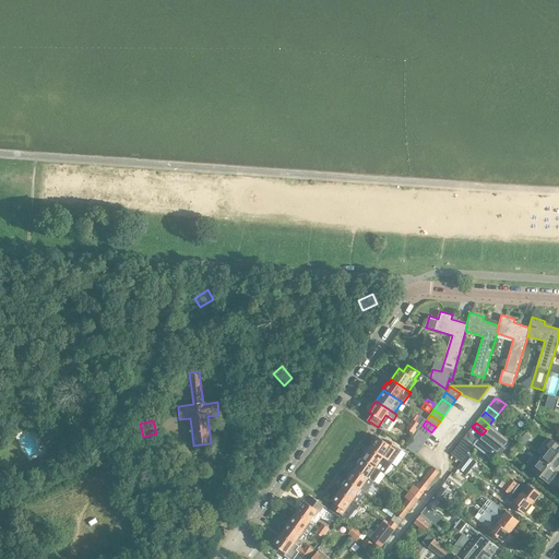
[(415,428),(409,424),(405,429),(412,433),(415,428)]
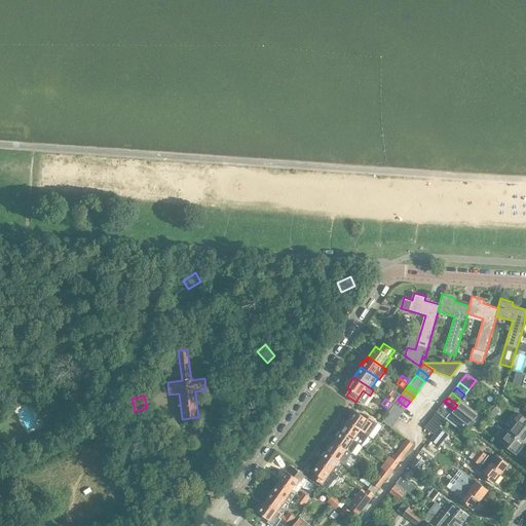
[(393,406),(403,412),(406,407),(398,401),(393,406)]
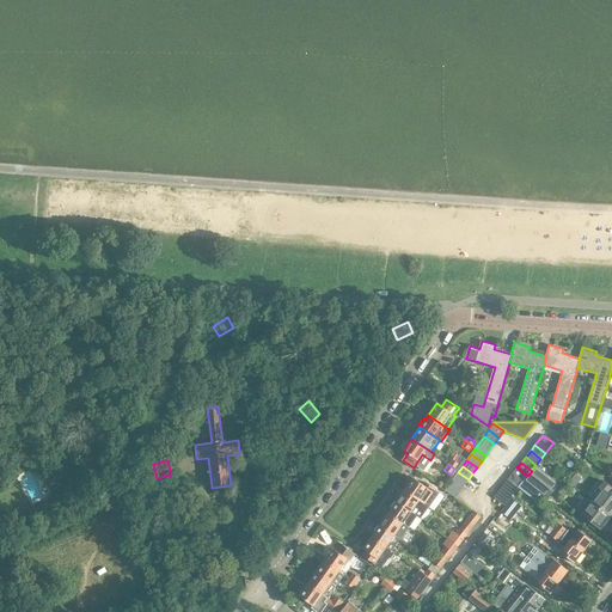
[(527,476),(524,482),(519,487),(536,500),(540,495),(548,500),(558,485),(534,466),(532,471),(527,476)]
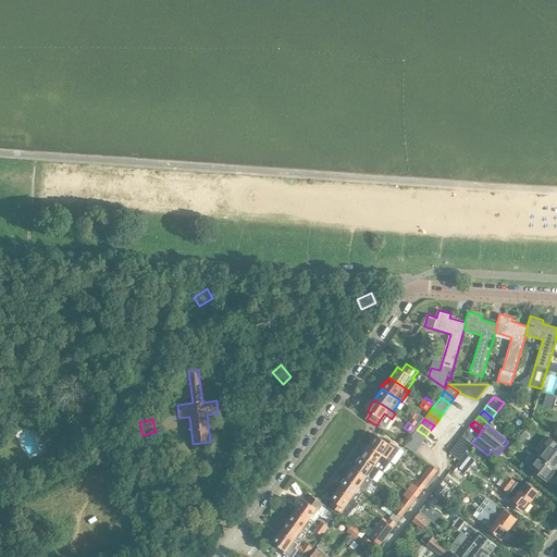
[(467,431),(477,438),(480,433),(470,425),(467,431)]
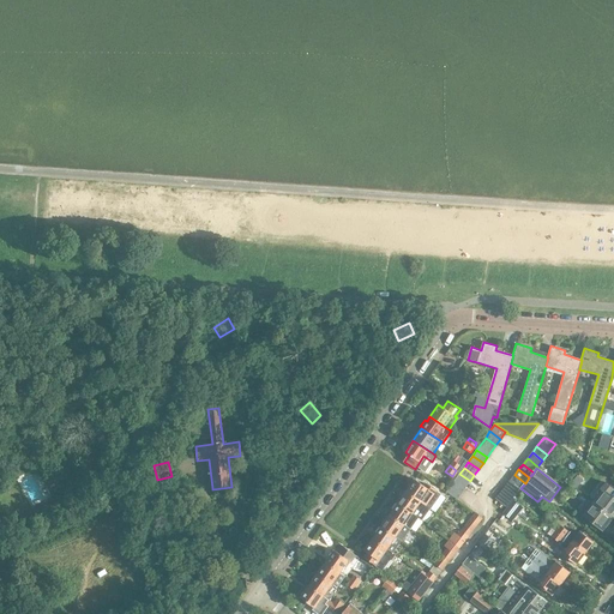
[(455,480),(465,487),(470,481),(459,474),(455,480)]
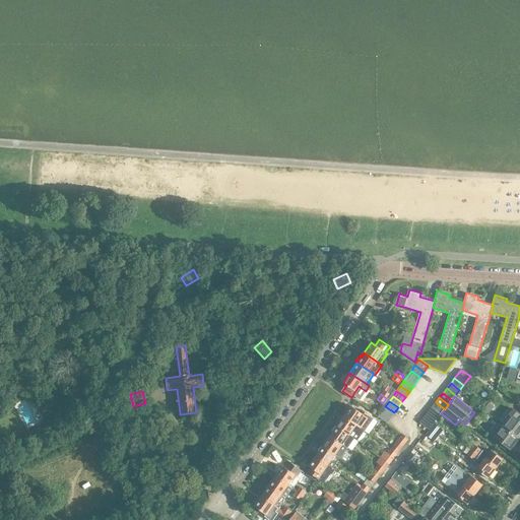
[(441,413),(445,409),(436,402),(432,407),(441,413)]
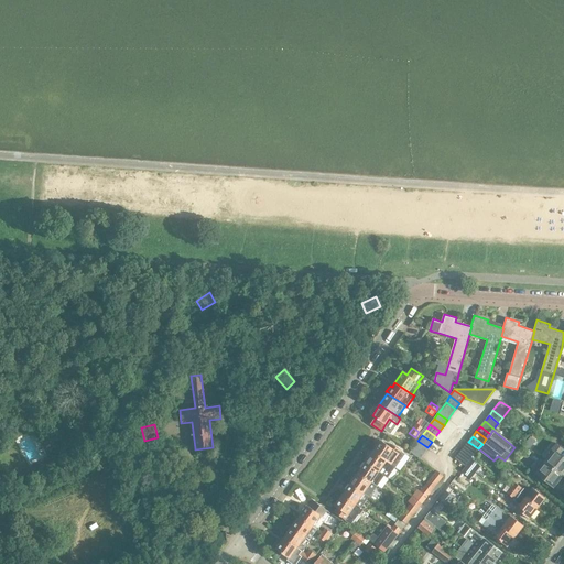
[(529,449),(535,441),(530,436),(523,445),(529,449)]
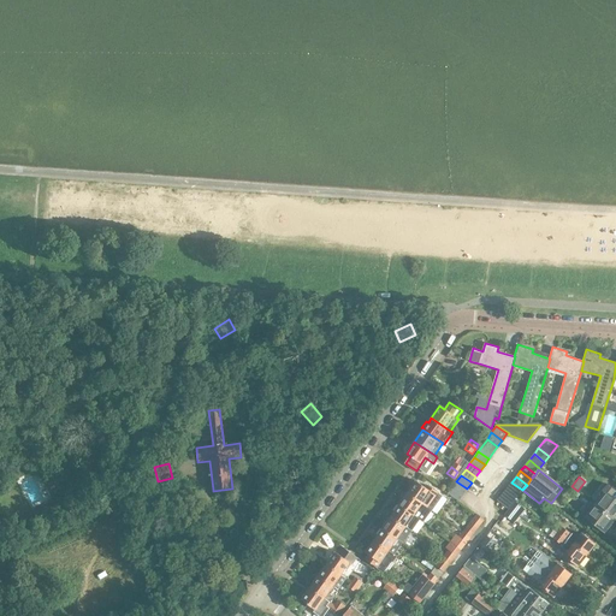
[(415,481),(408,493),(422,503),(432,510),(442,496),(437,492),(427,485),(425,487),(415,481)]
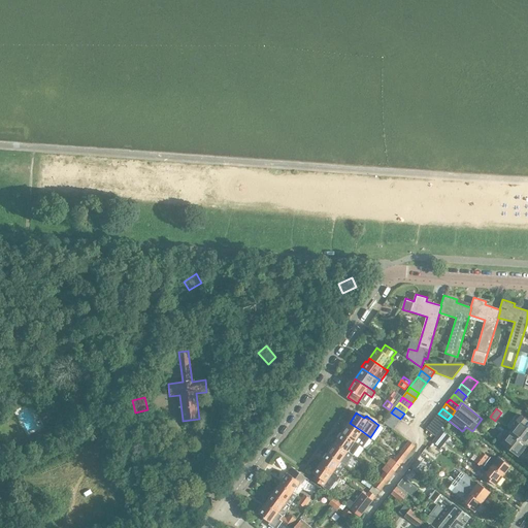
[(388,418),(397,424),(400,419),(391,413),(388,418)]
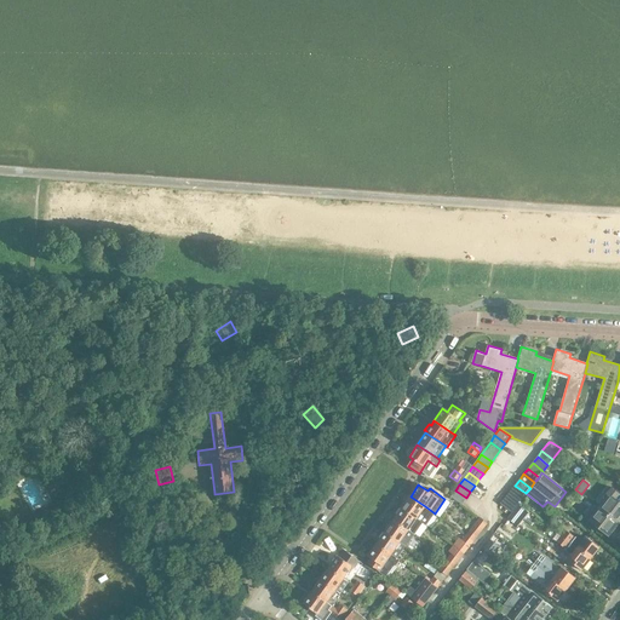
[(521,500),(526,493),(515,486),(510,492),(521,500)]
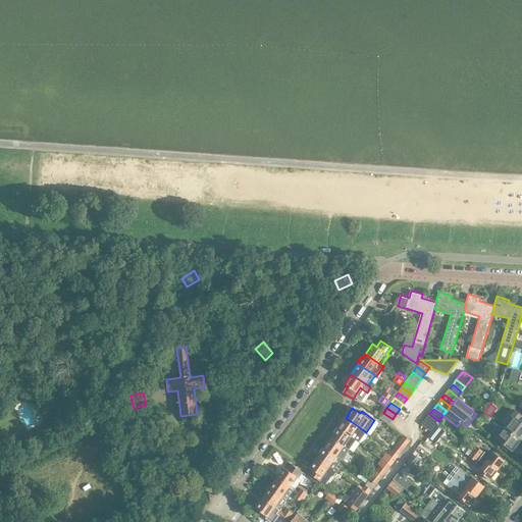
[(513,417),(505,427),(521,440),(521,438),(521,423),(521,422),(521,417),(514,411),(511,416),(513,417)]
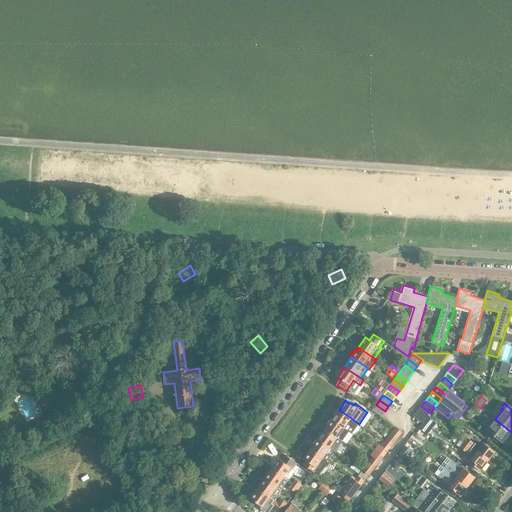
[(376,405),(372,410),(381,416),(385,411),(376,405)]
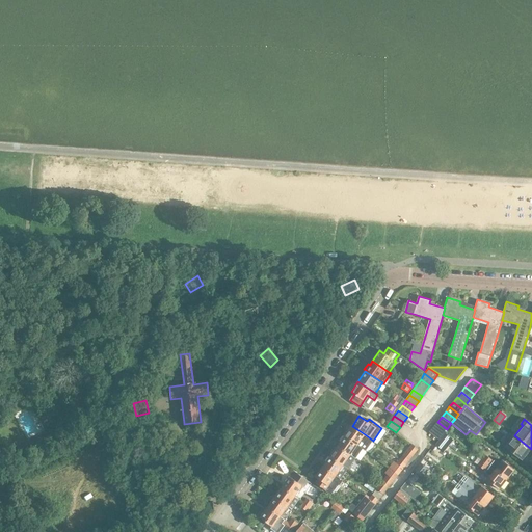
[(437,422),(433,427),(443,434),(444,432),(447,429),(437,422)]
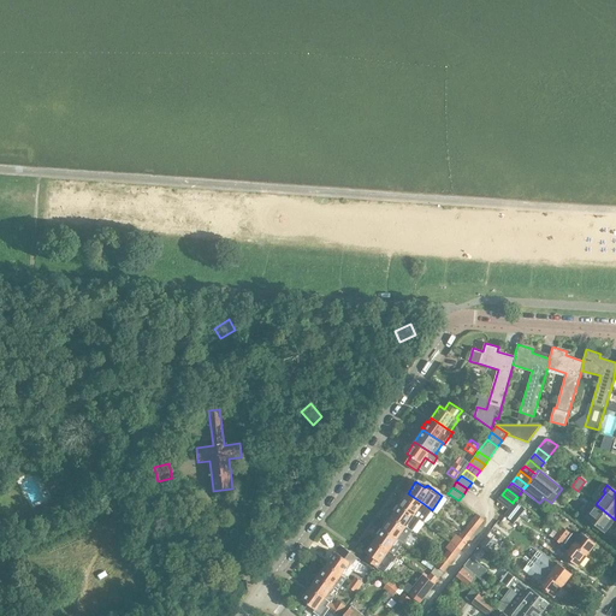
[(422,503),(408,493),(400,504),(420,519),(424,522),(432,510),(422,503)]
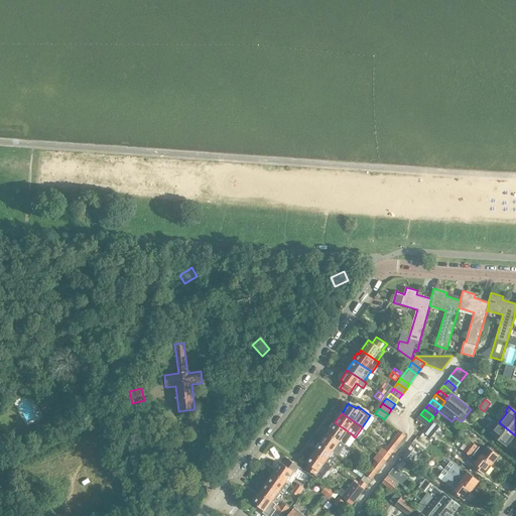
[(425,426),(429,421),(420,414),(416,419),(425,426)]
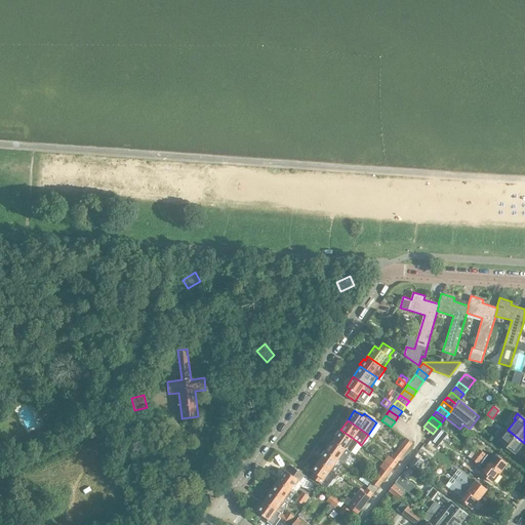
[(429,439),(430,440),(438,446),(447,434),(438,427),(437,429),(433,434),(429,439)]
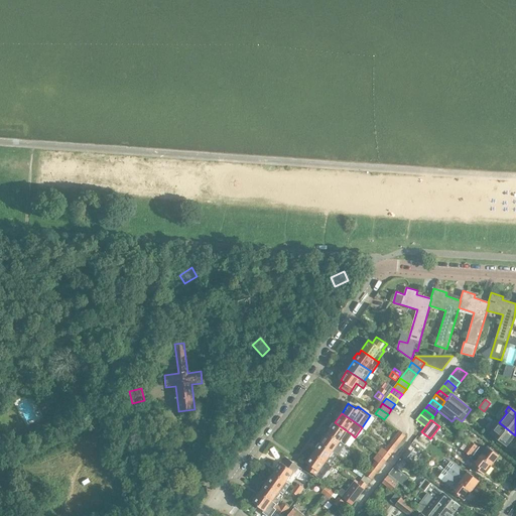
[(335,422),(328,432),(345,444),(352,434),(335,422)]
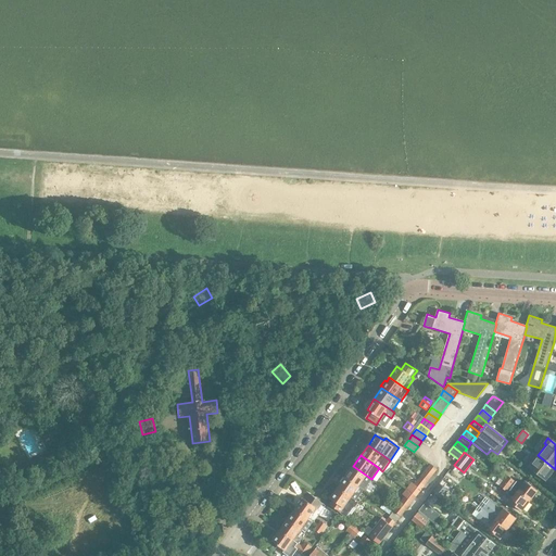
[(555,469),(538,455),(529,467),(545,480),(555,469)]
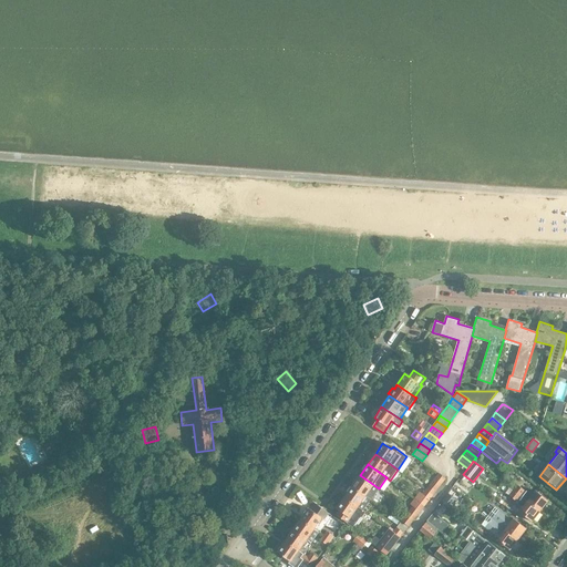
[(58,468),(50,473),(55,483),(63,478),(58,468)]
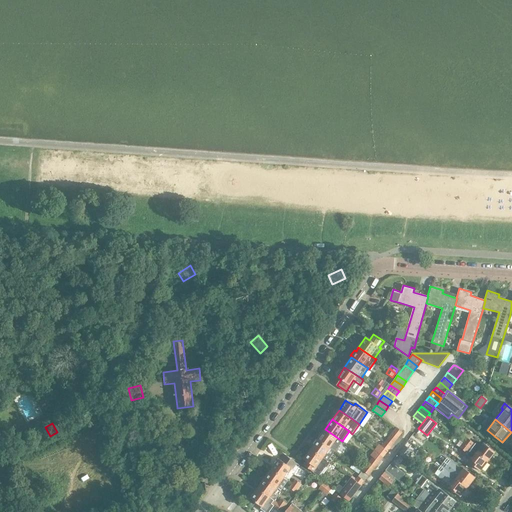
[(385,442),(391,447),(394,443),(396,444),(403,435),(402,432),(396,427),(385,442)]
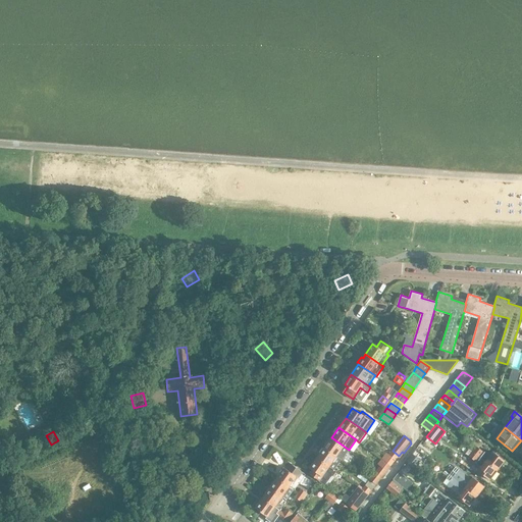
[(349,450),(331,437),(324,448),(336,457),(342,460),(349,450)]
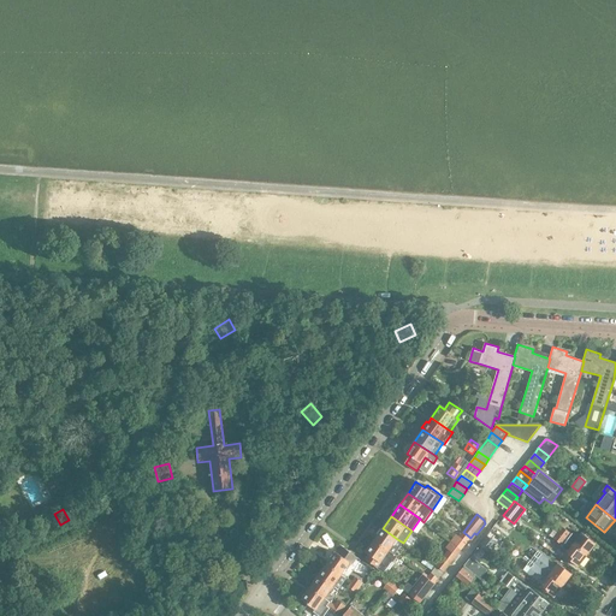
[(566,539),(569,533),(558,525),(555,531),(557,533),(566,539)]
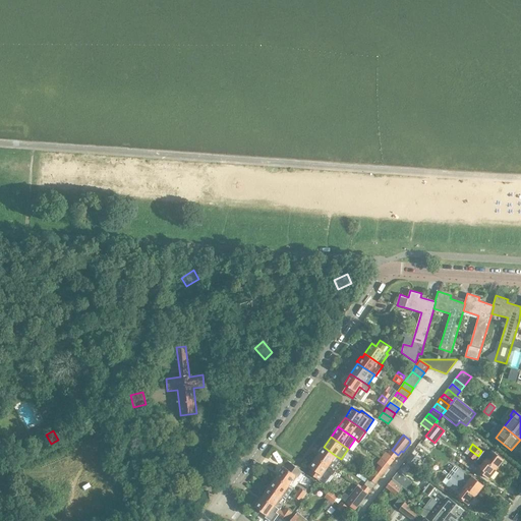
[(336,456),(324,447),(316,457),(329,466),(336,456)]
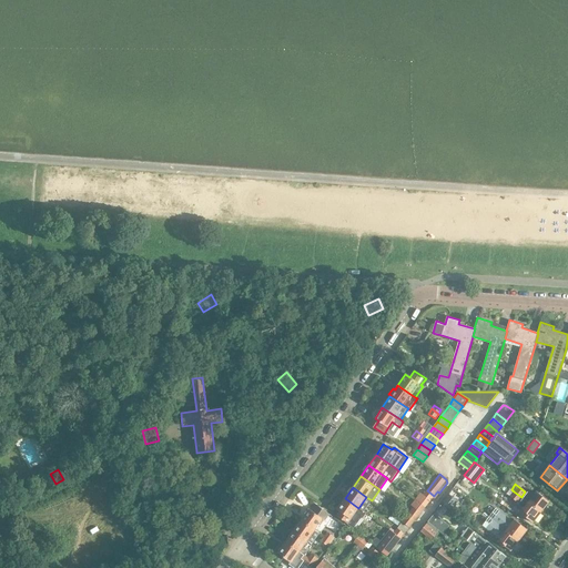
[(424,495),(418,501),(426,506),(430,500),(434,496),(427,490),(424,495)]
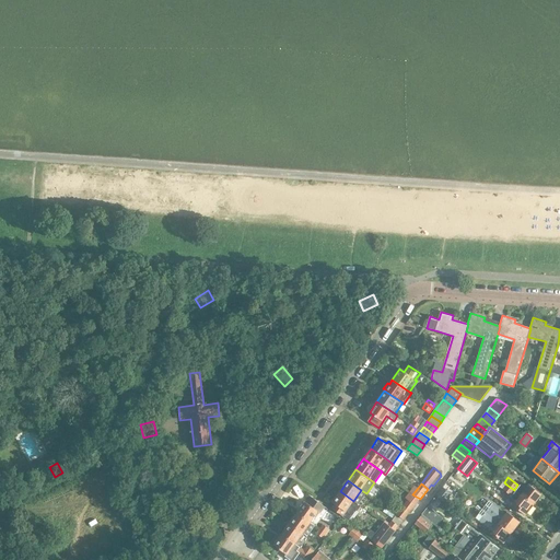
[(514,490),(506,485),(502,490),(510,494),(514,490)]
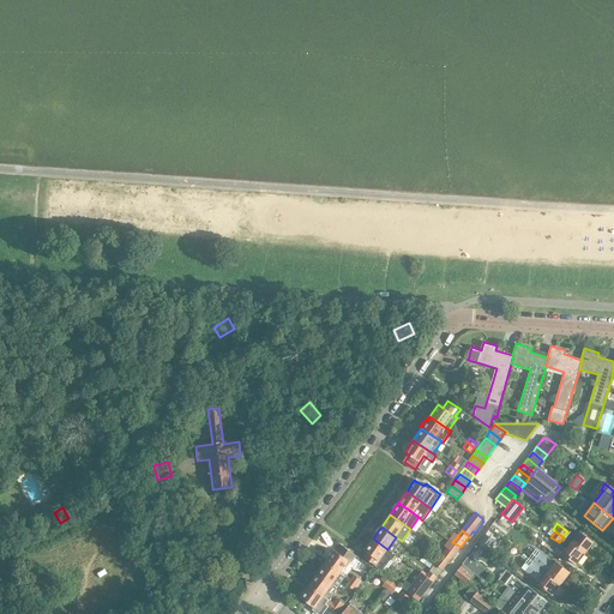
[(564,537),(571,543),(585,553),(594,542),(583,534),(579,539),(573,534),(571,534),(567,531),(564,537)]
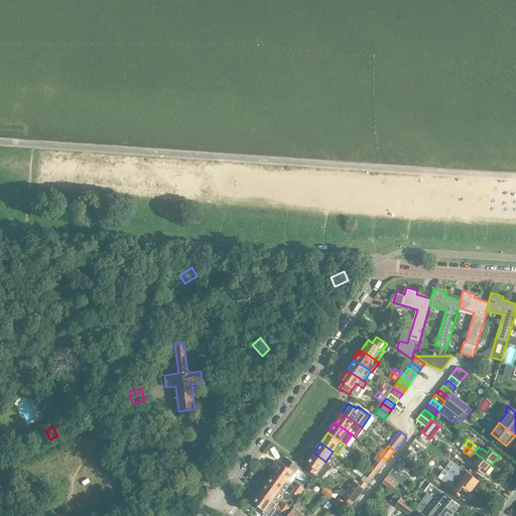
[(415,455),(407,448),(401,457),(409,463),(415,455)]
